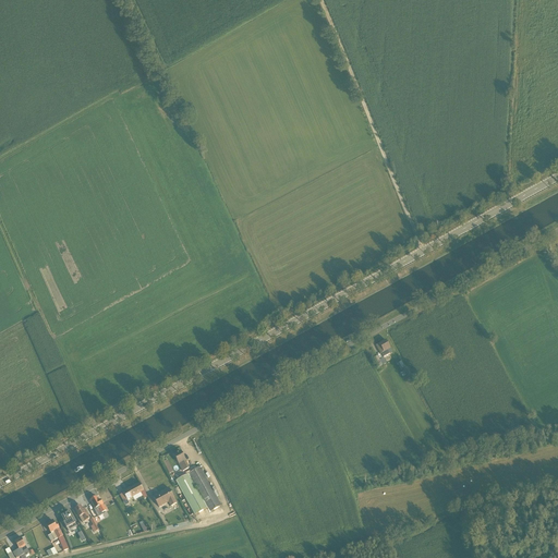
[(385,341),(376,347),(380,355),(381,354),(384,359),(389,354),(388,351),(390,350),(385,341)]
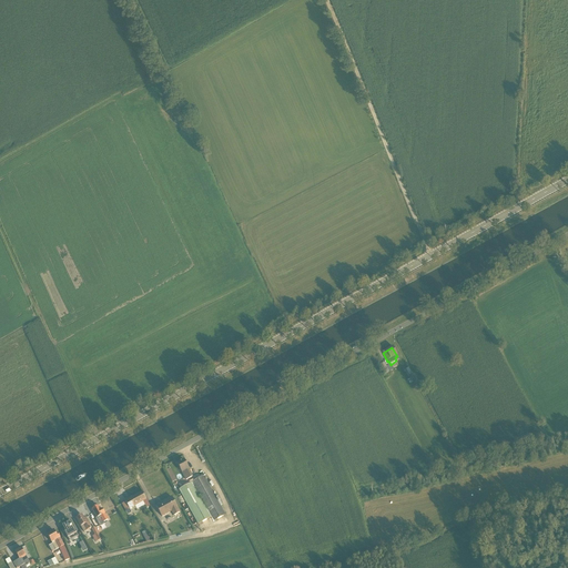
[(389,373),(384,363),(379,365),(385,375),(389,373)]
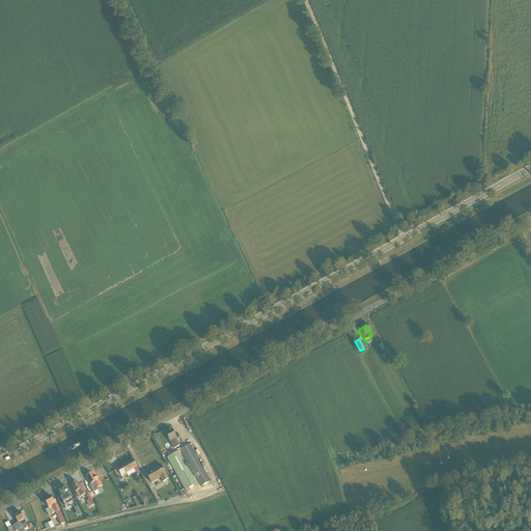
[(172,429),(165,434),(174,449),(182,445),(172,429)]
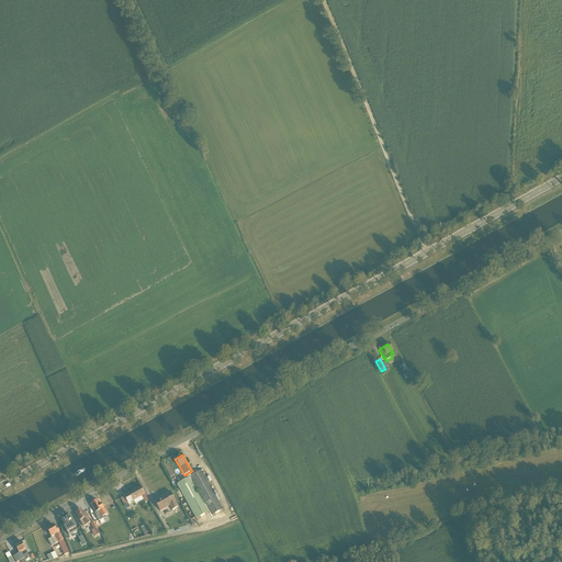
[(197,518),(210,510),(213,515),(225,508),(203,470),(177,485),(197,518)]
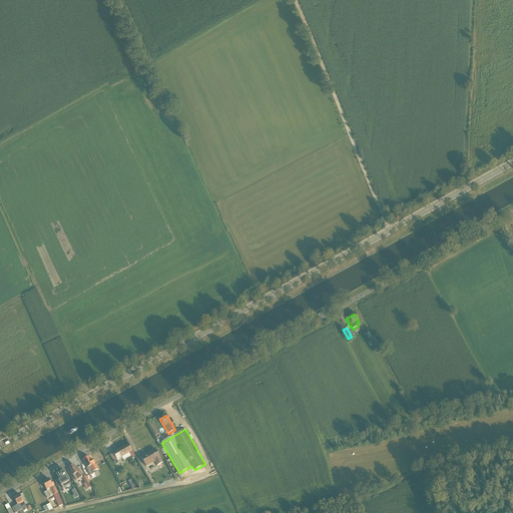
[(128,445),(110,455),(115,465),(118,463),(117,461),(122,458),(123,461),(131,457),(132,459),(135,457),(128,445)]
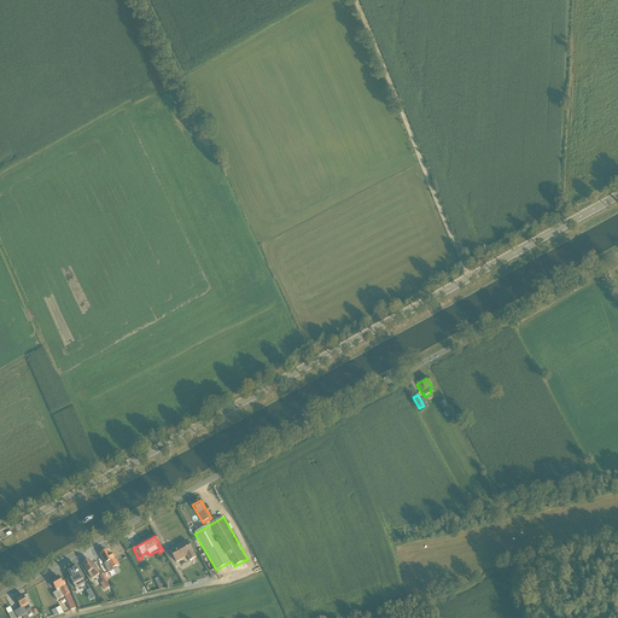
[(187,540),(169,549),(176,563),(186,558),(187,561),(196,557),(187,540)]
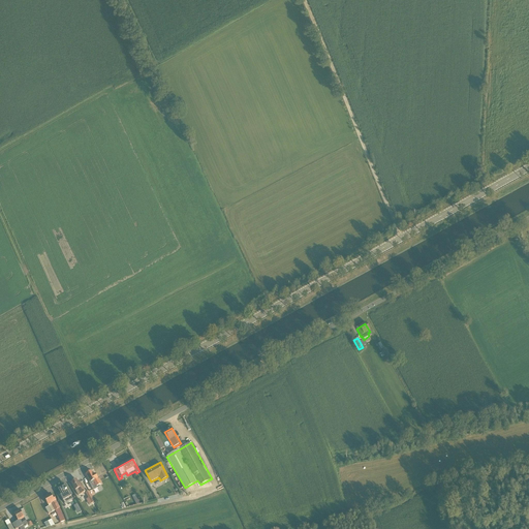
[(89,489),(96,485),(97,486),(101,484),(96,475),(94,476),(92,471),(86,474),(90,483),(86,485),(89,489)]
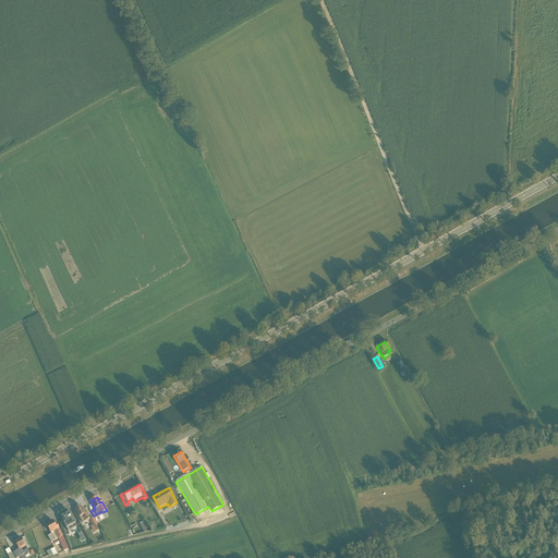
[(91,518),(85,508),(83,510),(81,506),(74,509),(80,518),(83,522),(91,518)]
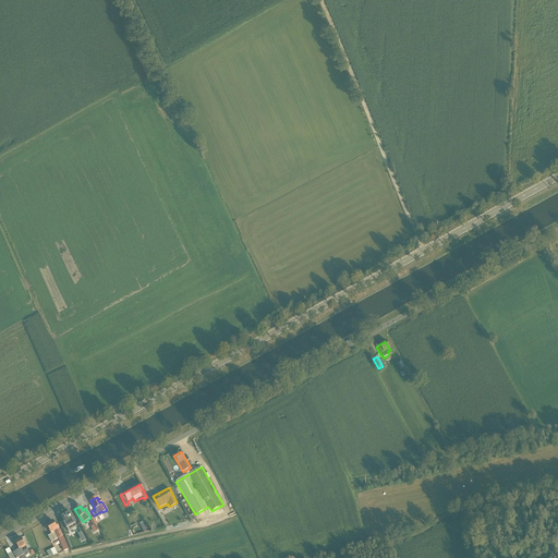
[(77,526),(69,513),(61,518),(63,521),(61,522),(68,533),(77,526)]
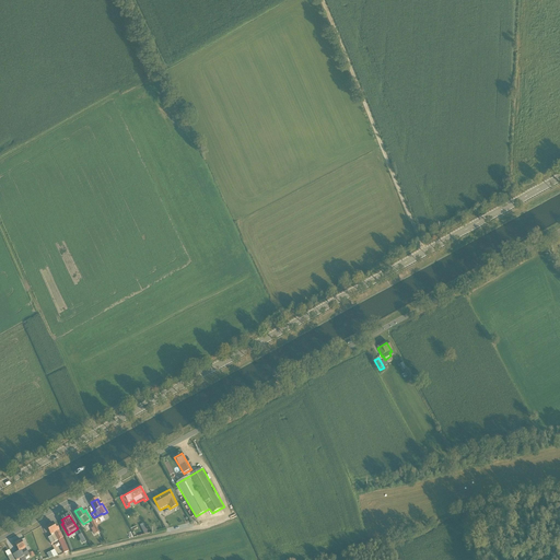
[(95,520),(92,522),(94,527),(92,529),(95,535),(102,532),(95,520)]
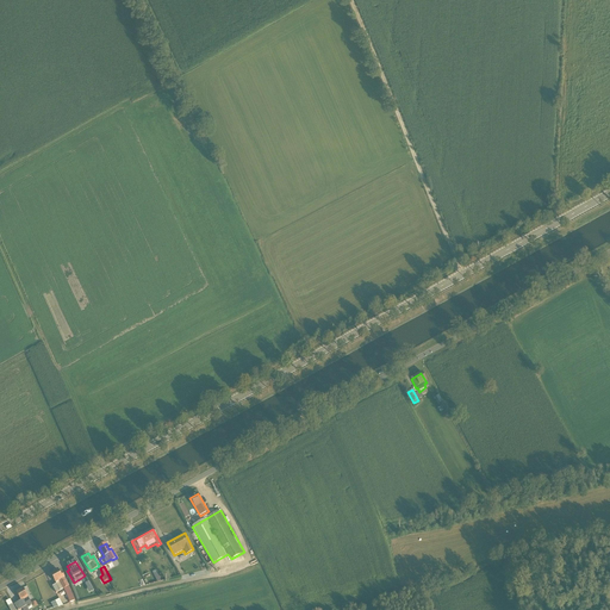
[(75,601),(69,586),(63,574),(61,576),(57,570),(50,574),(55,584),(53,586),(56,593),(63,589),(69,603),(75,601)]
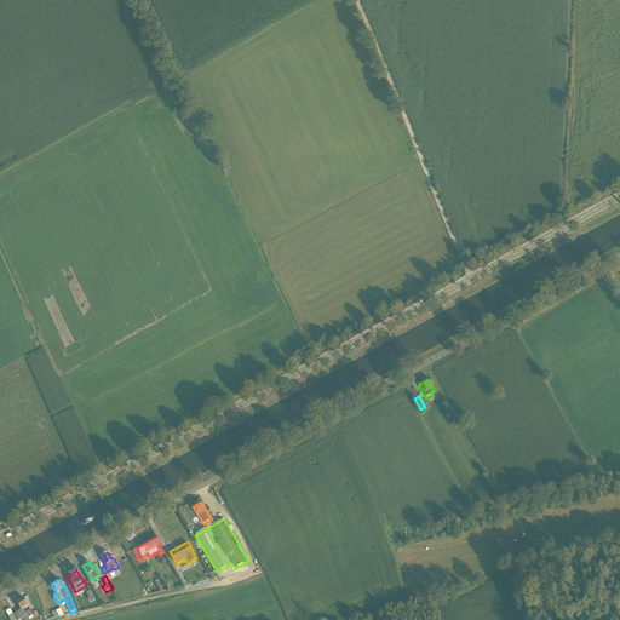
[(16,602),(21,610),(15,614),(17,619),(22,619),(28,619),(27,618),(28,616),(28,618),(33,615),(30,610),(26,613),(23,610),(28,607),(23,598),(16,602)]
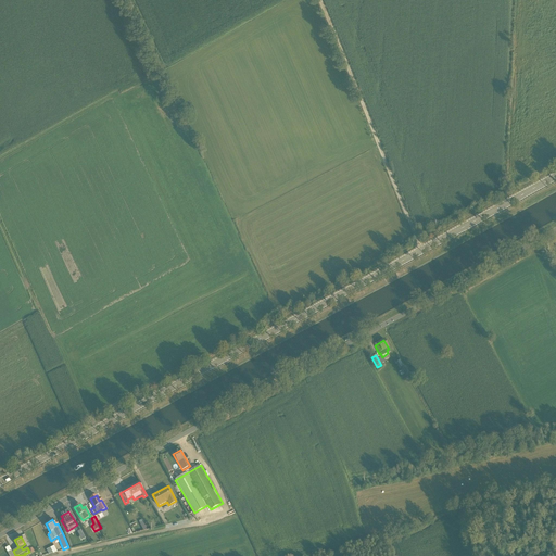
[(54,545),(46,550),(48,554),(58,552),(54,545)]
